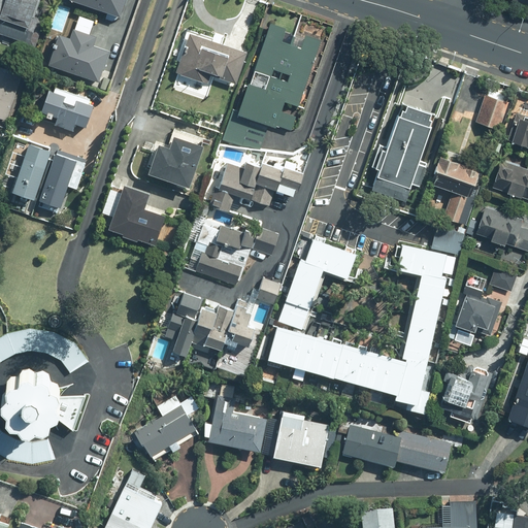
[(0,0),(0,32),(35,45),(43,19),(34,15),(39,0),(0,0)]
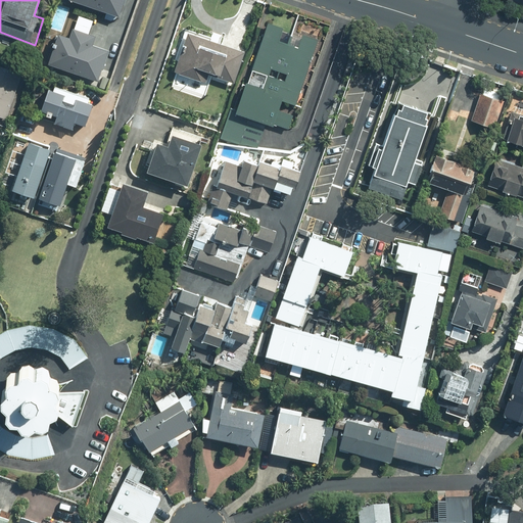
[(74,0),(117,15),(122,0),(74,0)]
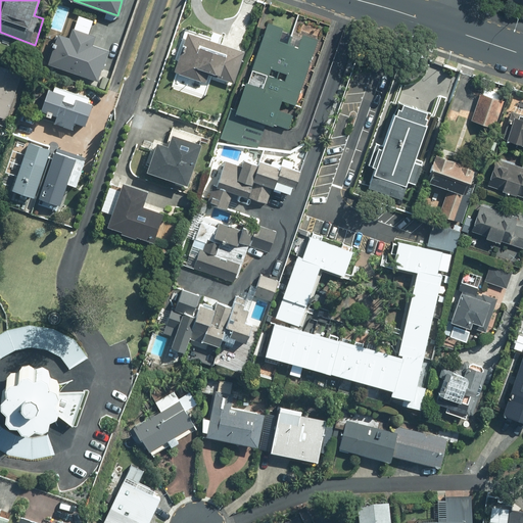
[(257,146),(266,123),(272,125),(273,123),(288,128),(292,113),(278,108),(281,99),(295,104),(318,39),(302,34),(298,47),(278,40),(283,27),(267,21),(237,109),(231,107),(221,136),(241,144),(257,146)]
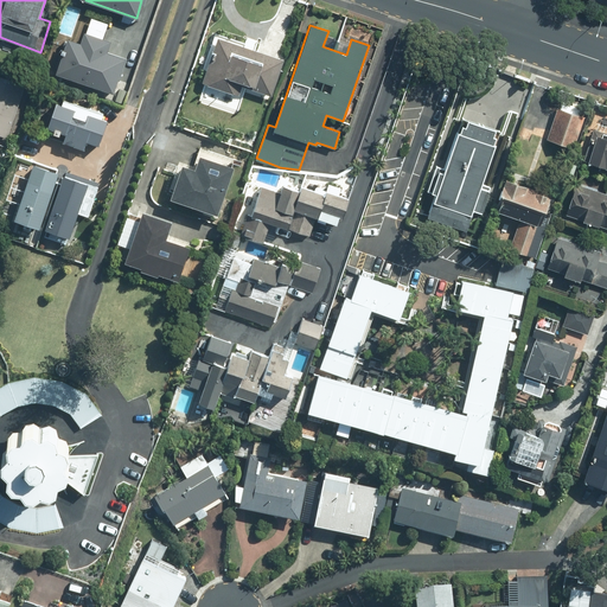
[(83,31),(80,42),(66,37),(55,72),(113,93),(125,57),(106,51),(109,39),(83,31)]
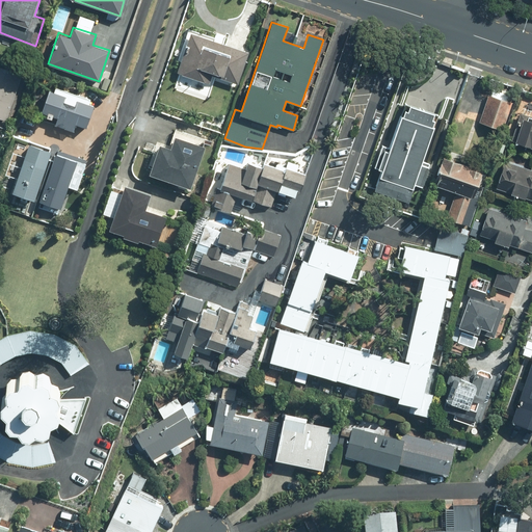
[(247,51),(190,32),(182,56),(177,71),(209,82),(211,75),(236,83),(247,51)]
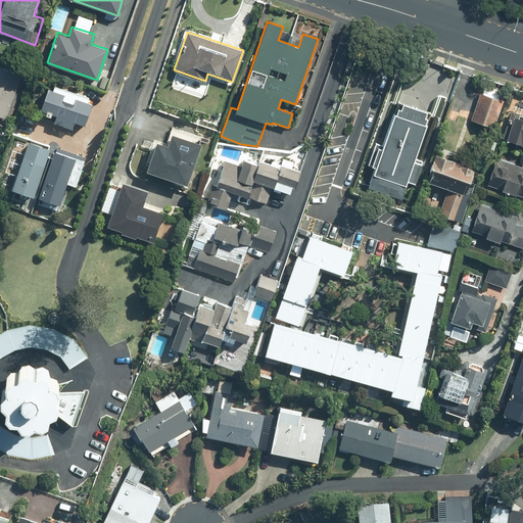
[(0,115),(6,117),(22,73),(0,64),(0,115)]
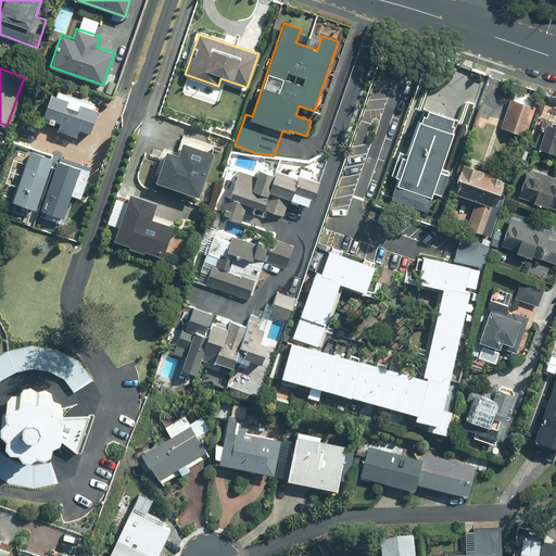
[(42,117),(60,123),(57,129),(76,136),(79,129),(89,133),(97,110),(93,108),(95,103),(58,90),(55,96),(50,93),(42,117)]
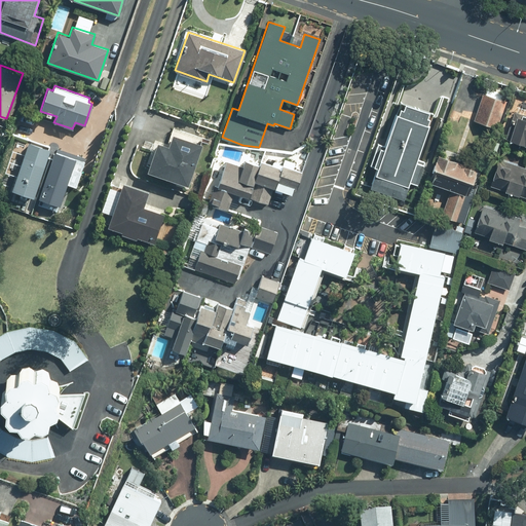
[(506,100),(482,92),(474,120),(498,127),(506,100)]
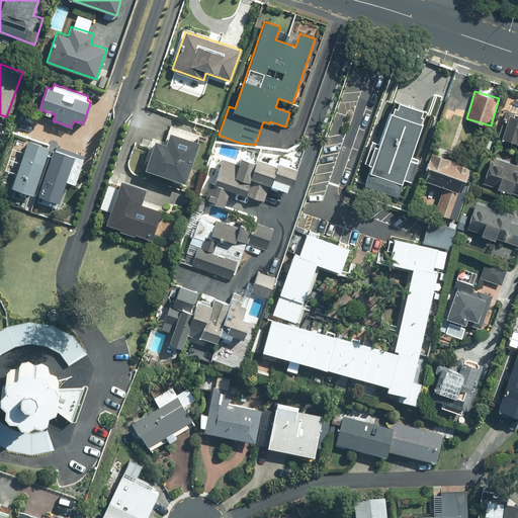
[(390,111),(378,144),(410,155),(422,122),(419,121),(422,114),(420,114),(422,109),(398,101),(396,106),(394,105),(391,112),(390,111)]
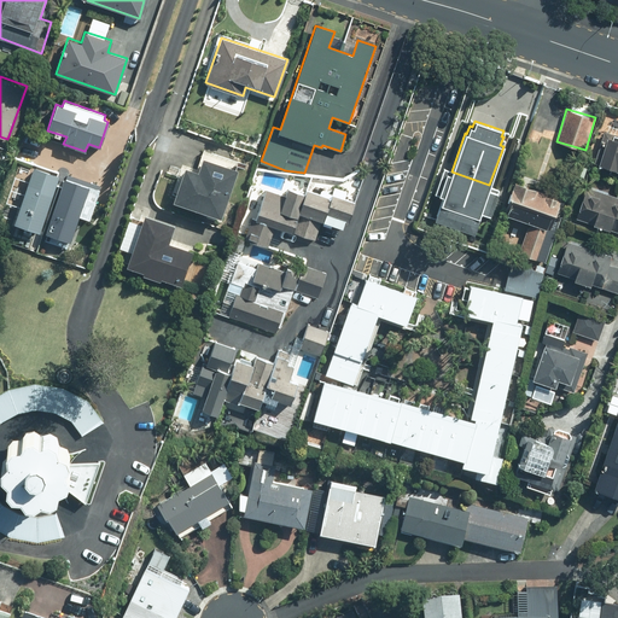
[(617,135),(604,130),(594,163),(617,170),(617,135)]
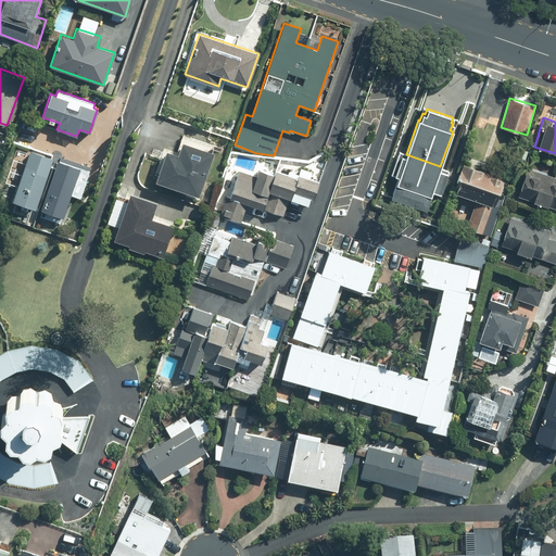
[(182,141),(178,154),(166,150),(155,181),(173,187),(198,194),(212,151),(182,141)]
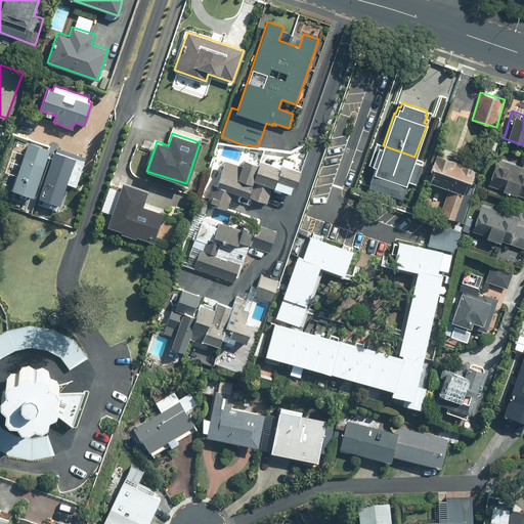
[(49,146),(28,140),(12,189),(33,197),(49,146)]
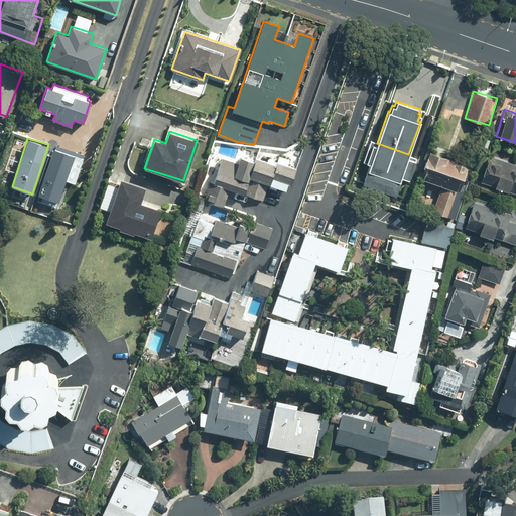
[(417,157),(408,154),(377,143),(371,141),(364,162),(370,164),(363,182),(396,195),(402,178),(409,180),(417,157)]
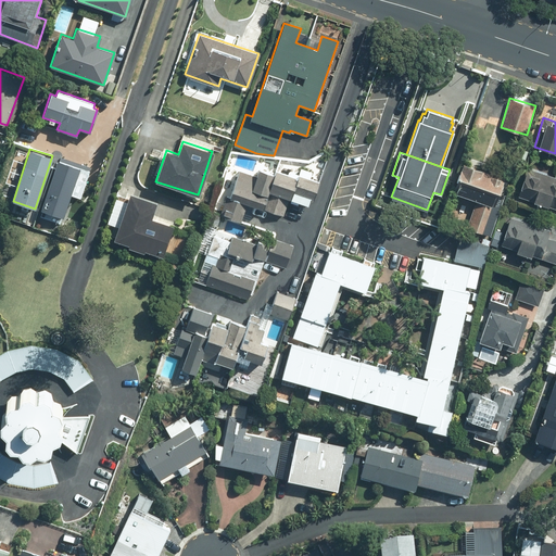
[(88,172),(78,168),(78,166),(58,159),(41,210),(62,216),(71,192),(79,196),(88,172)]
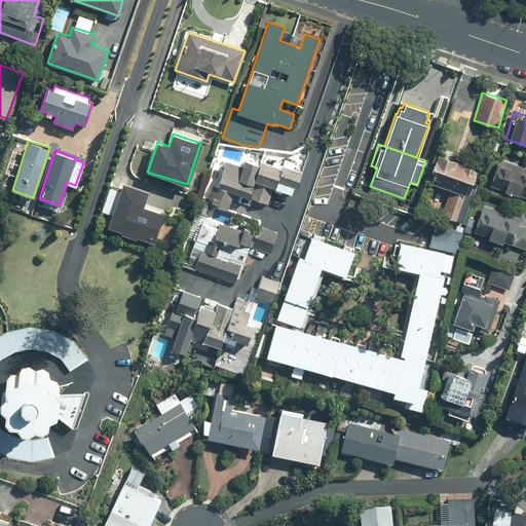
[(478,166),(441,154),(429,184),(447,190),(438,217),(465,226),(475,201),(466,198),(478,166)]
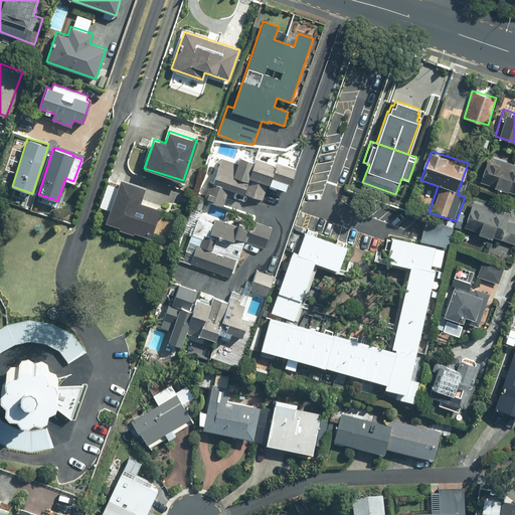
[(224,205),(229,188),(265,199),(270,184),(284,189),(286,182),(290,183),(295,169),(287,166),(290,158),(279,155),(254,157),(253,161),(238,157),(236,162),(221,157),(214,181),(210,180),(204,199),(224,205)]
